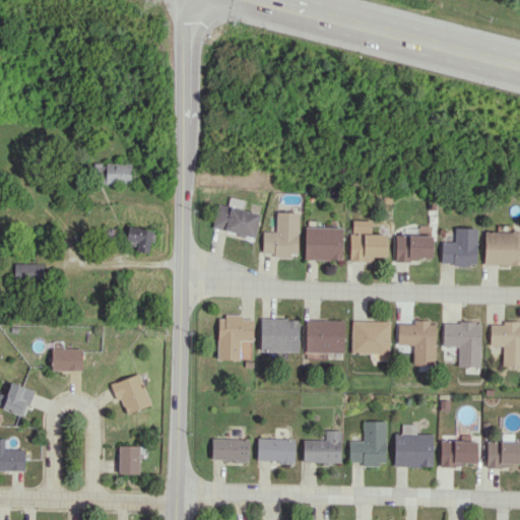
[(130,184),(130,164),(102,163),(101,184),(130,184)]
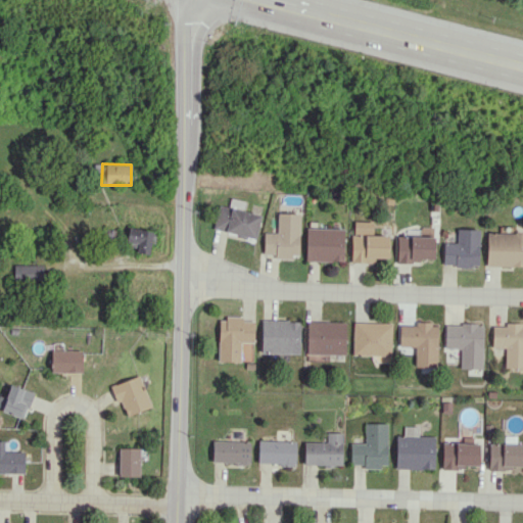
[(214,230),(255,238),(260,214),(218,205),(214,230)]
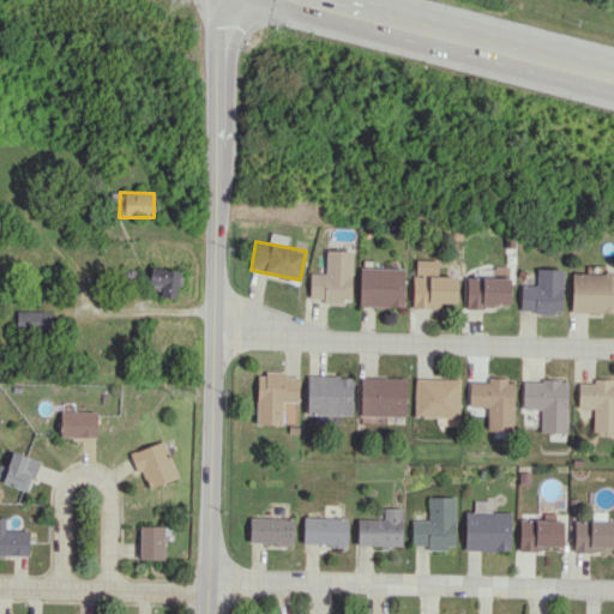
[(350,304),(351,251),(325,250),(325,272),(309,272),(308,298),(321,299),(321,302),(350,304)]
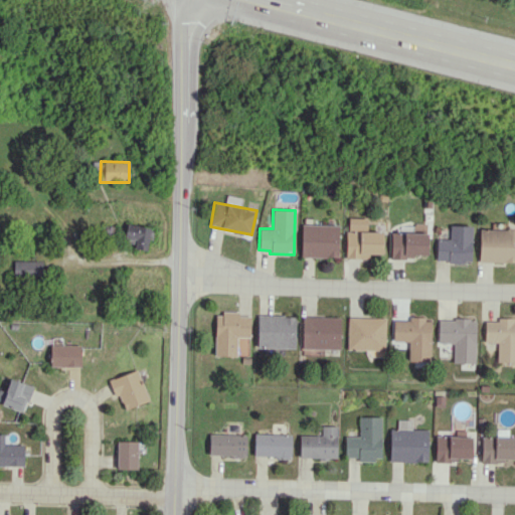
[(367,218),(347,217),(346,259),(369,259),(369,253),(382,253),(382,231),(366,231),(367,218)]
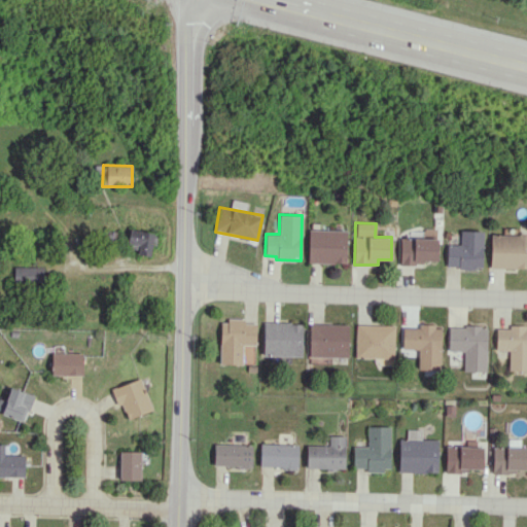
[(126,248),(137,249),(137,254),(150,255),(151,246),(154,246),(156,233),(129,229),(126,248)]
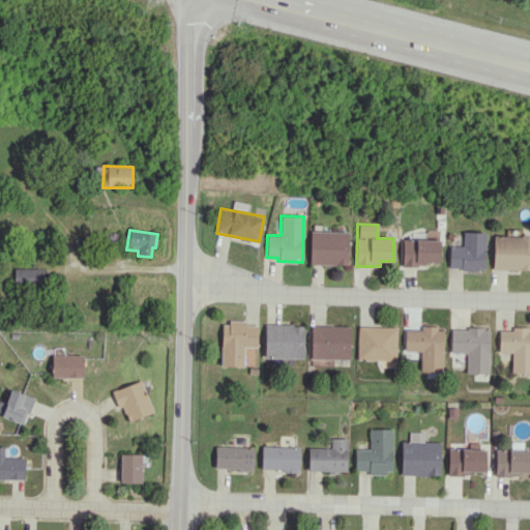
[(310,264),(348,265),(349,232),(311,231),(310,264)]
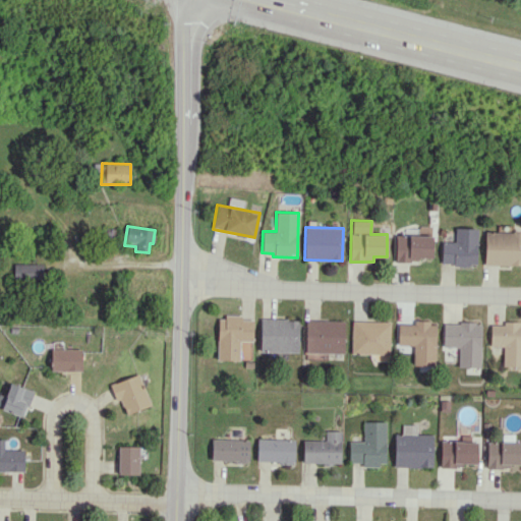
[(442,265),(476,266),(477,228),(455,228),(455,241),(442,241),(442,265)]
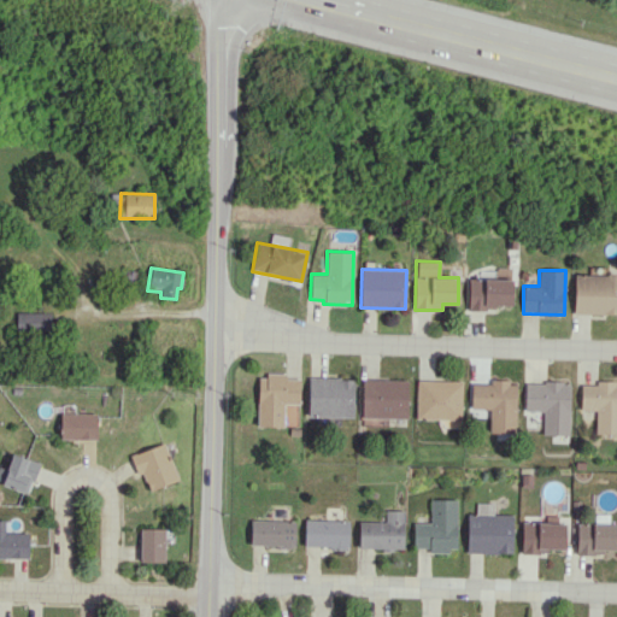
[(574,313),(616,313),(616,274),(575,274),(574,313)]
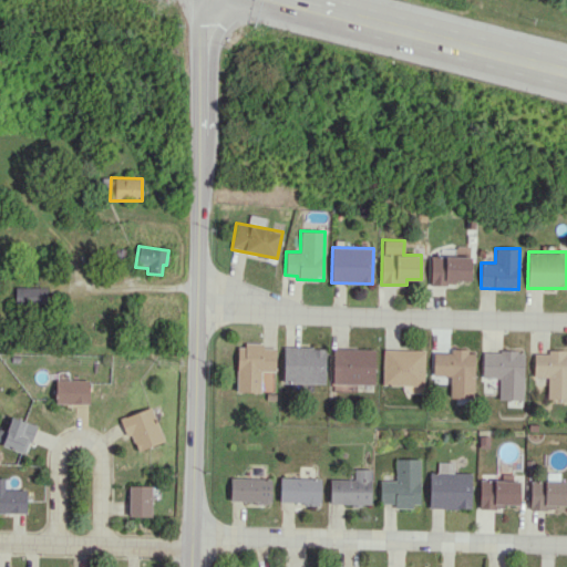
[(431,256),(430,282),(470,284),(471,256),(431,256)]
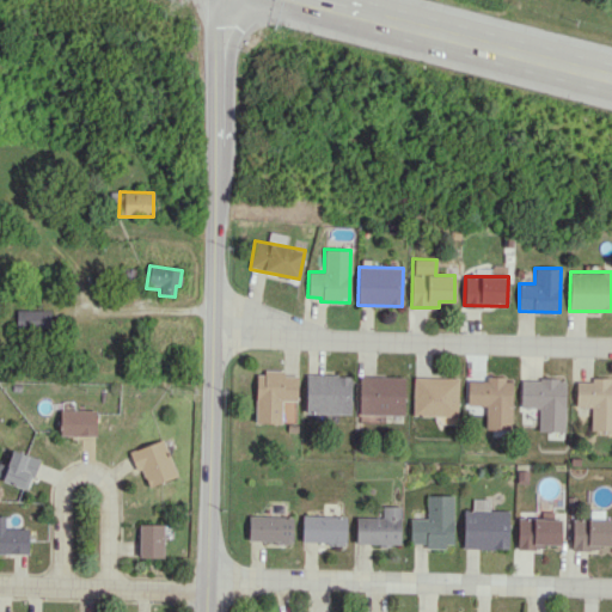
[(16,331),(51,331),(51,310),(17,308),(16,331)]
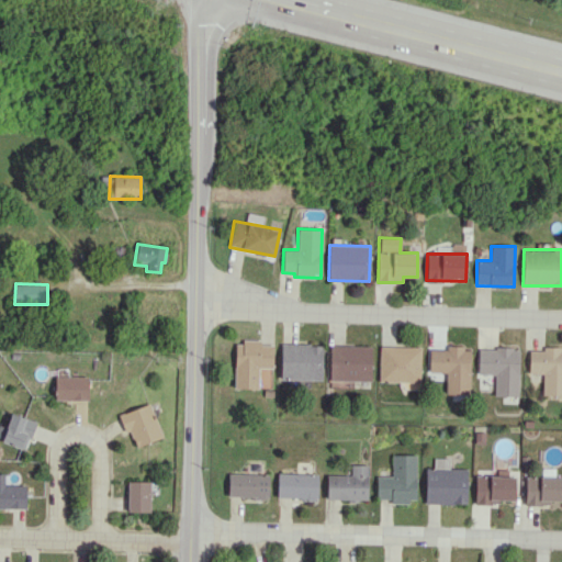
[(234,389),(258,389),(259,368),(273,368),(273,345),(261,345),(261,341),(235,340),(234,389)]
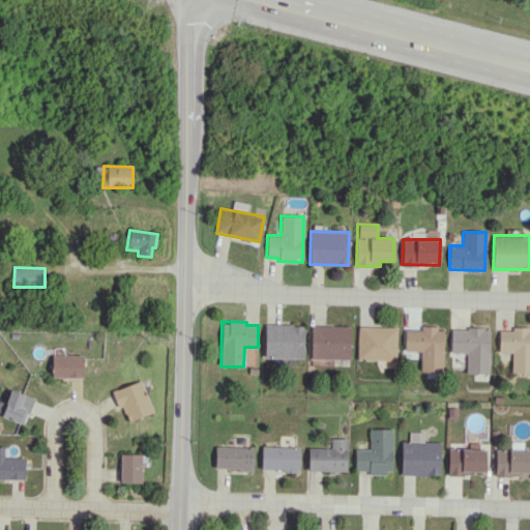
[(264,358),(303,358),(303,325),(265,324),(264,358)]
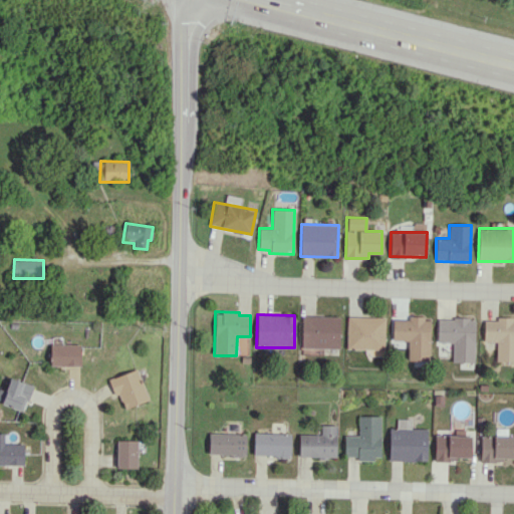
[(302,347),(339,348),(339,316),(302,315),(302,347)]
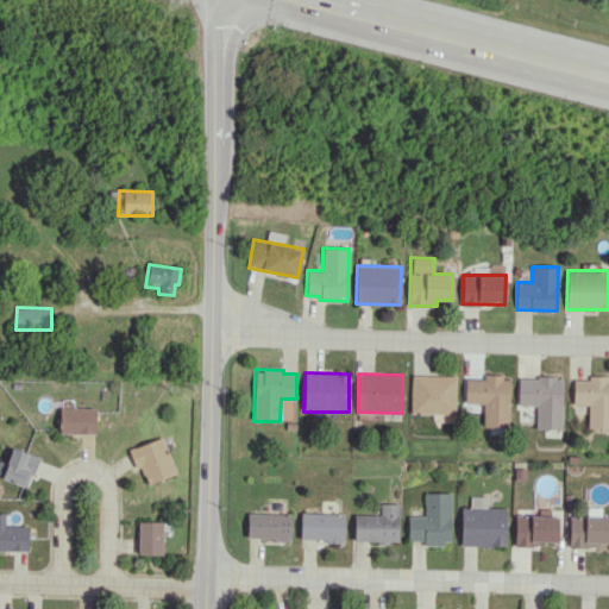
[(456,414),(456,376),(412,375),(410,414),(456,414)]
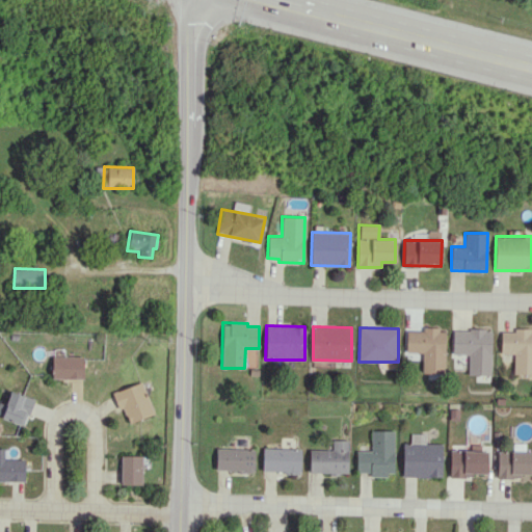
[(406,353),(422,353),(422,373),(445,373),(445,328),(422,328),(422,330),(406,330),(406,353)]
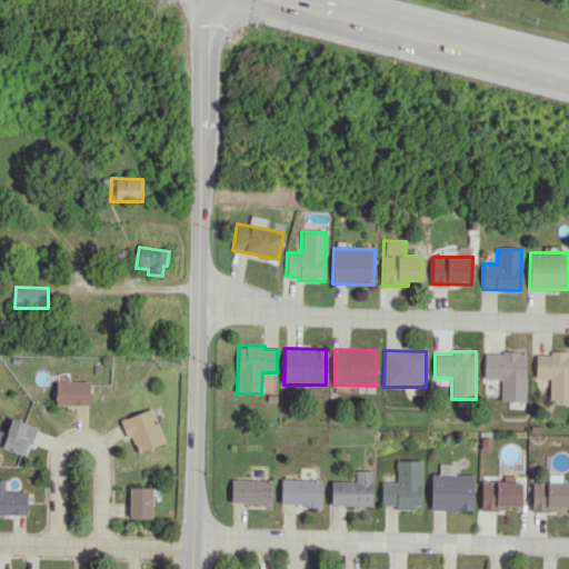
[(525,401),(526,352),(485,352),(483,379),(500,380),(500,401),(525,401)]
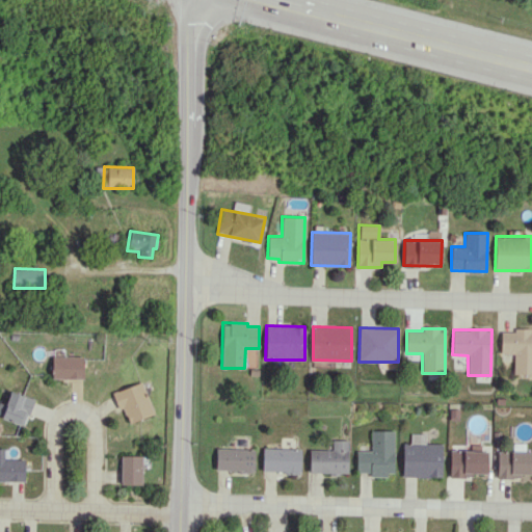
[(531,374),(531,329),(501,329),(500,353),(513,354),(513,374),(531,374)]
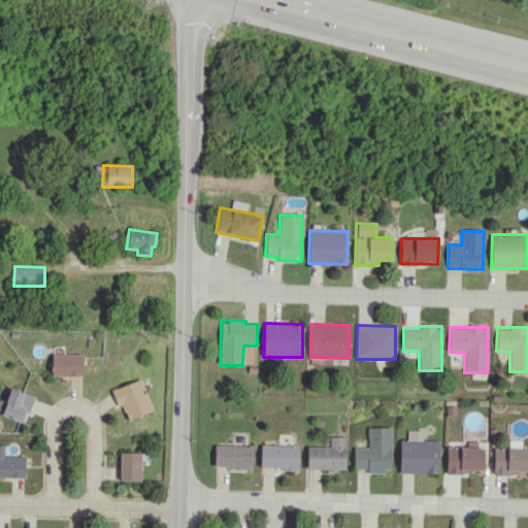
[(52,375),(83,376),(83,354),(52,354),(52,375)]
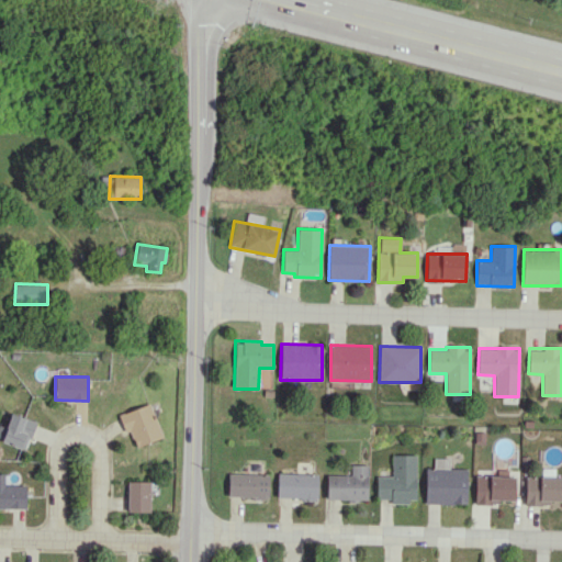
[(119,415),(125,434),(130,431),(135,447),(163,437),(150,403),(119,415)]
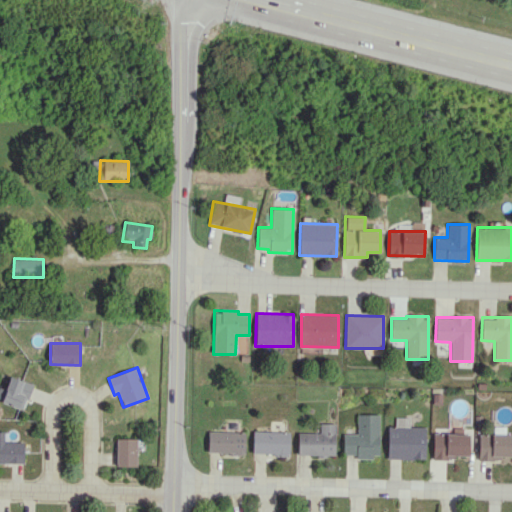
[(379,414),(357,414),(357,434),(343,433),(343,454),(356,455),(356,457),(378,457),(379,414)]
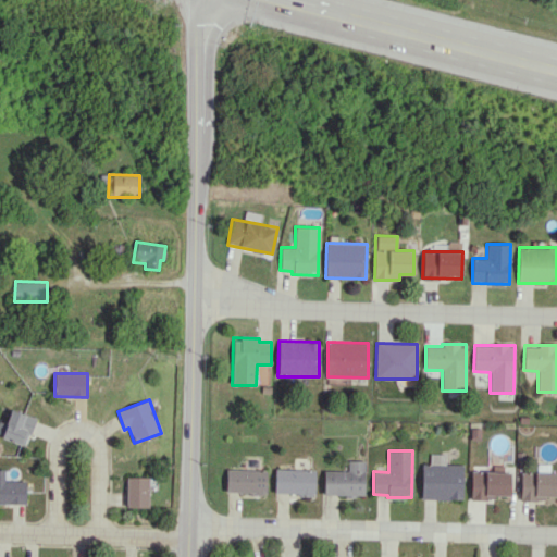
[(421,498),(462,499),(463,465),(445,463),(445,455),(430,454),(430,463),(422,463),(421,498)]
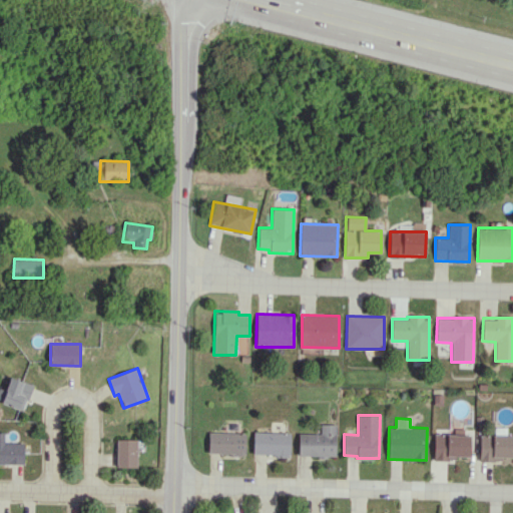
[(320,434),(299,433),(298,455),(335,456),(337,425),(321,424),(320,434)]
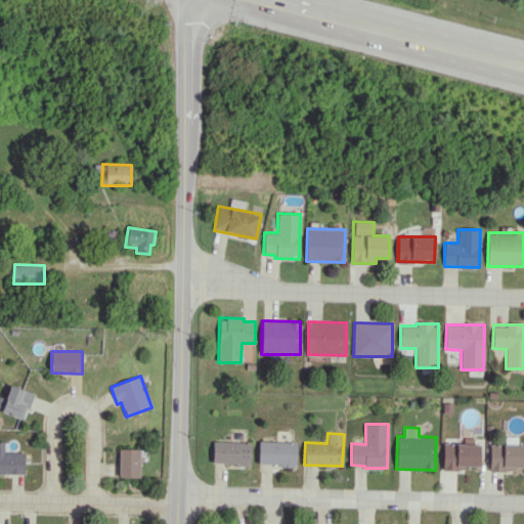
[(212,463),(251,465),(251,442),(213,441),(212,463)]
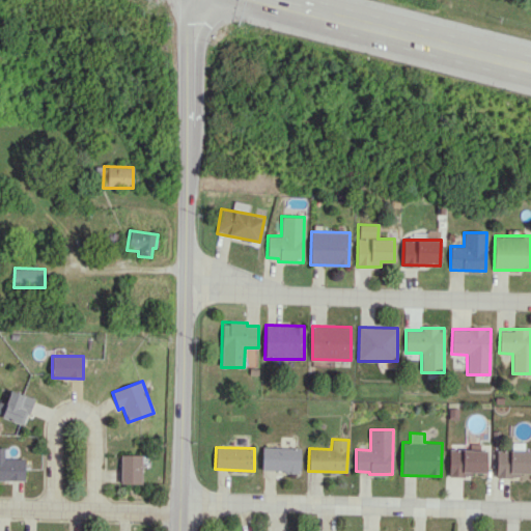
[(261,471),(300,472),(301,448),(262,447),(261,471)]
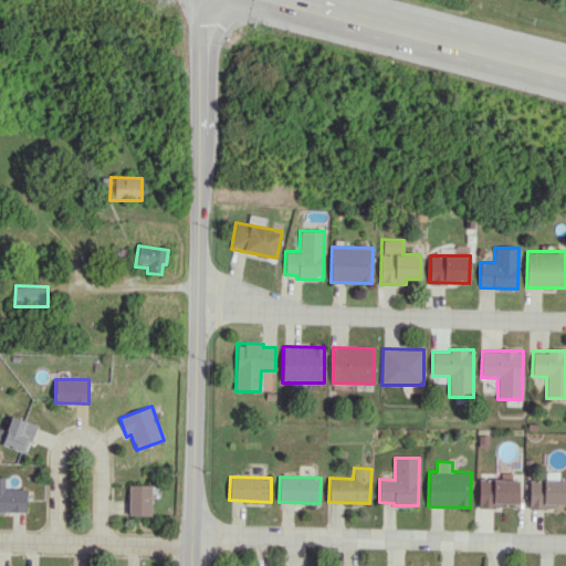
[(478,505),(519,506),(519,480),(479,479),(478,505)]
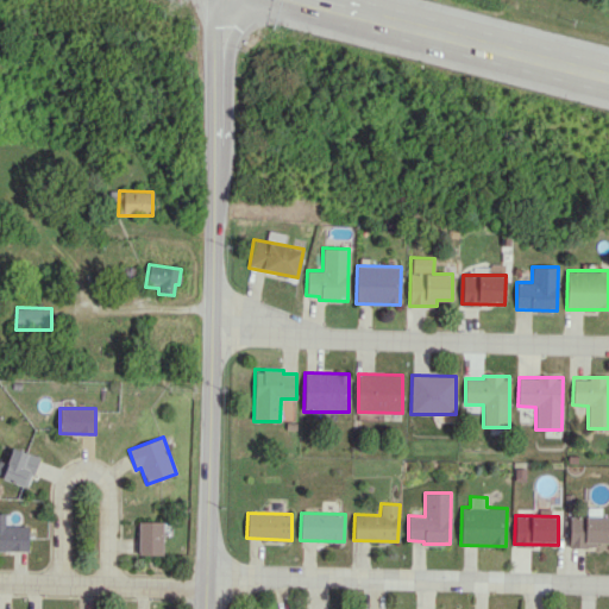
[(608,545),(608,516),(570,515),(569,545),(608,545)]
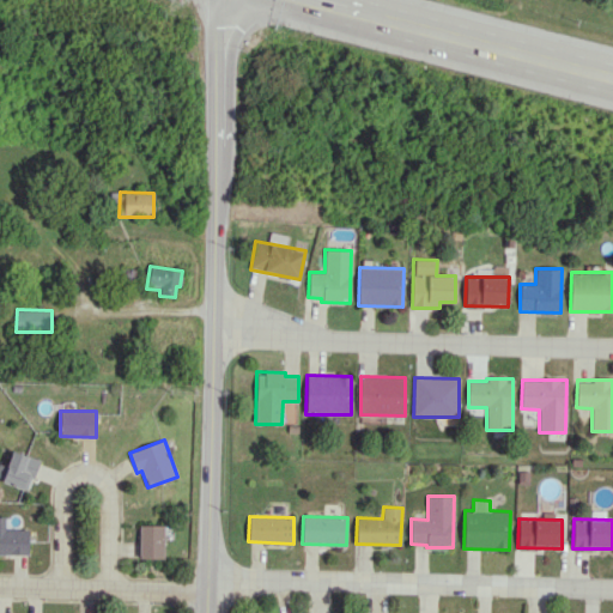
[(140,526),(139,558),(163,559),(164,526),(140,526)]
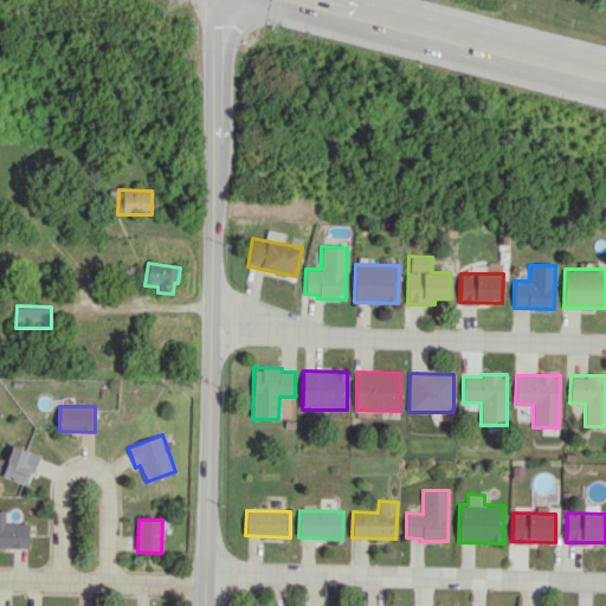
[(0,548),(28,548),(28,522),(0,522),(0,548)]
